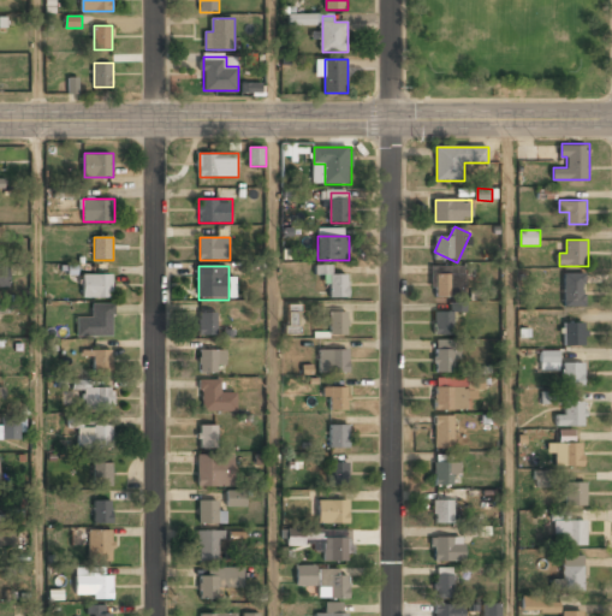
[(349,274),(332,274),(332,266),(319,266),(319,274),(331,274),(331,297),(349,297),(349,274)]
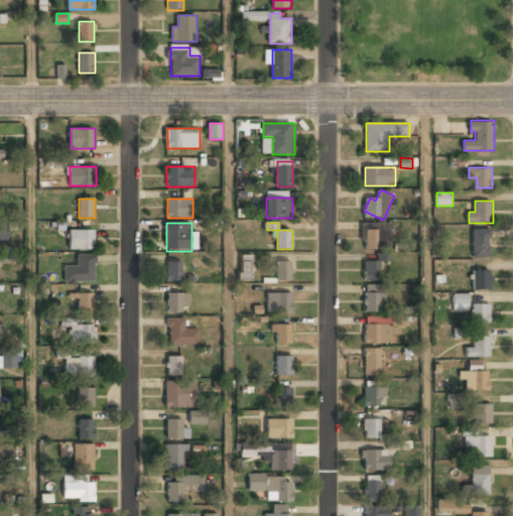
[(364,249),(390,249),(390,223),(364,223),(364,249)]
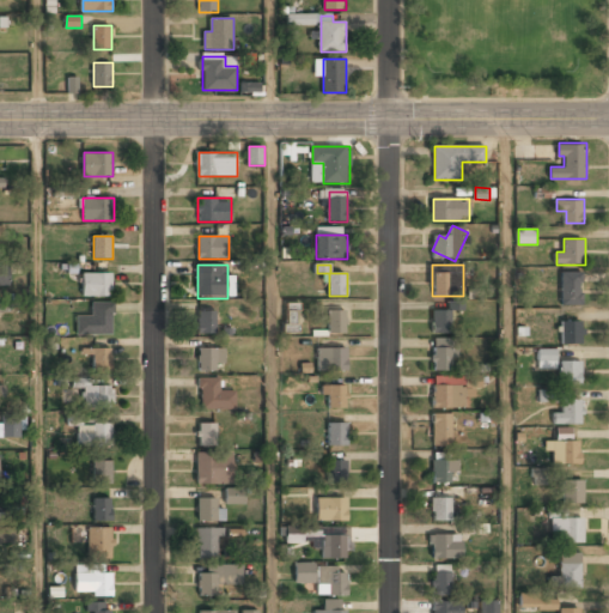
[(0,286),(11,286),(11,266),(0,266),(0,286)]
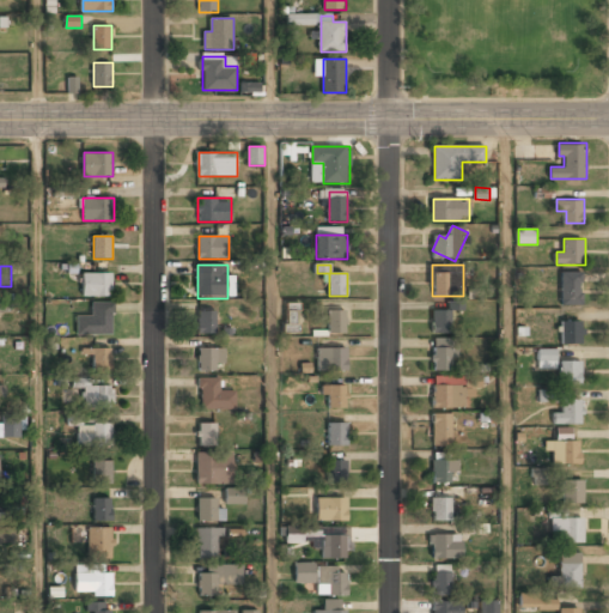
[(562,305),(583,305),(583,272),(562,272),(562,305)]
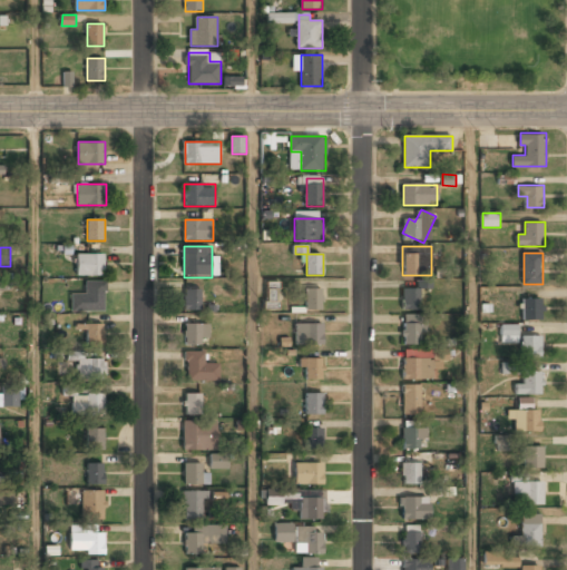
[(106,274),(106,254),(78,254),(78,274),(106,274)]
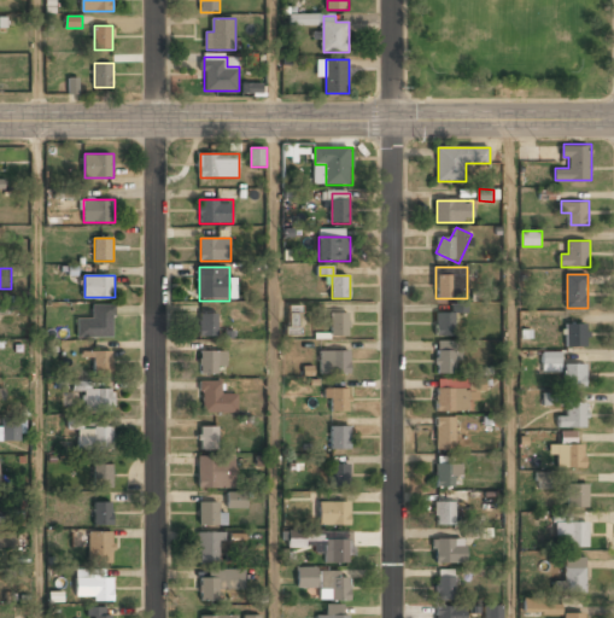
[(0,314),(11,314),(11,304),(0,303),(0,314)]
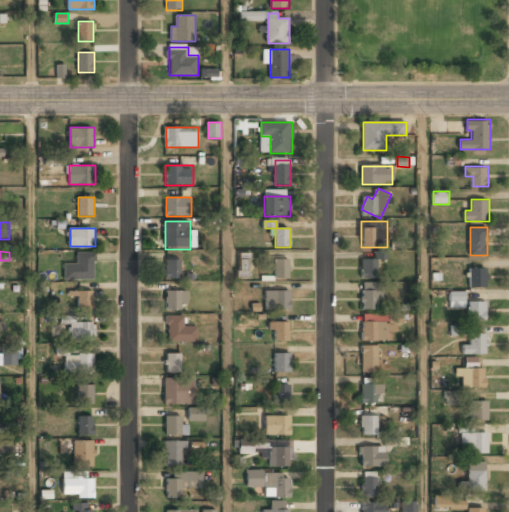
[(65,280),(95,280),(95,252),(78,252),(78,264),(65,264),(65,280)]
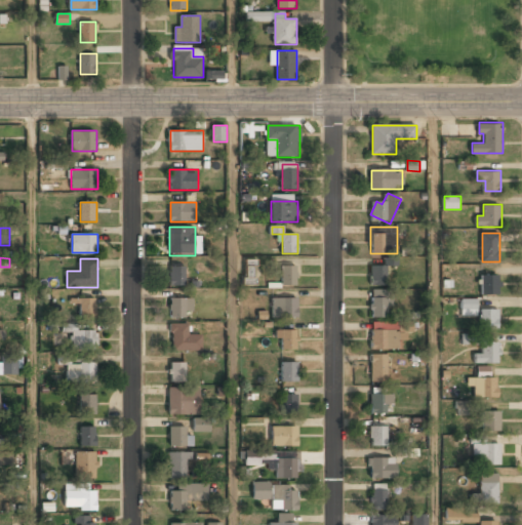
[(256,259),(246,259),(246,284),(256,284),(256,259)]
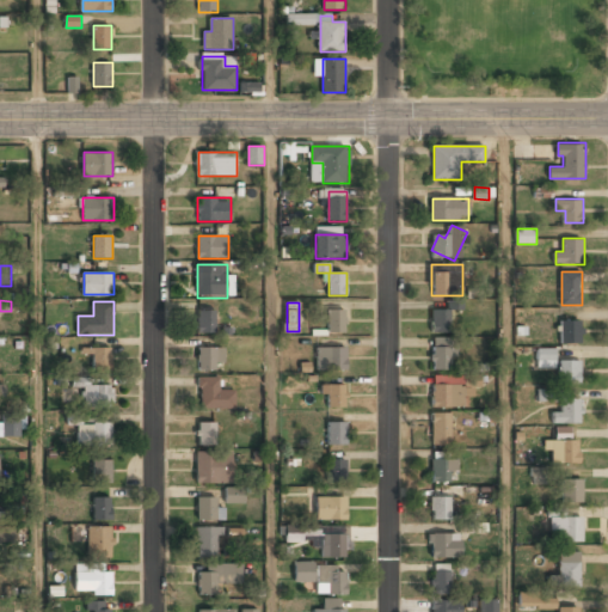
[(216,310),(198,310),(200,335),(217,334),(216,310)]
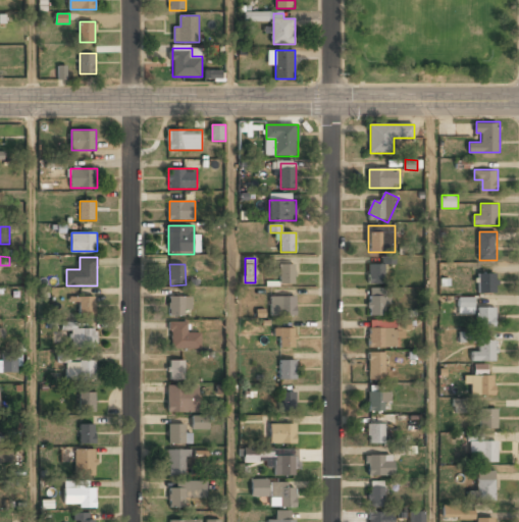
[(281,264),(281,283),(296,283),(296,264),(281,264)]
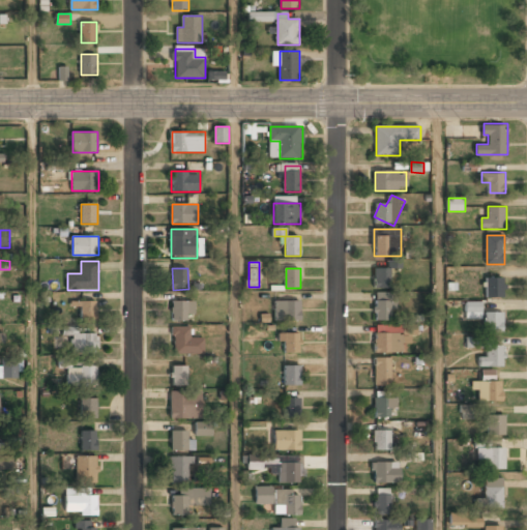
[(376,268),(376,288),(391,288),(391,268),(376,268)]
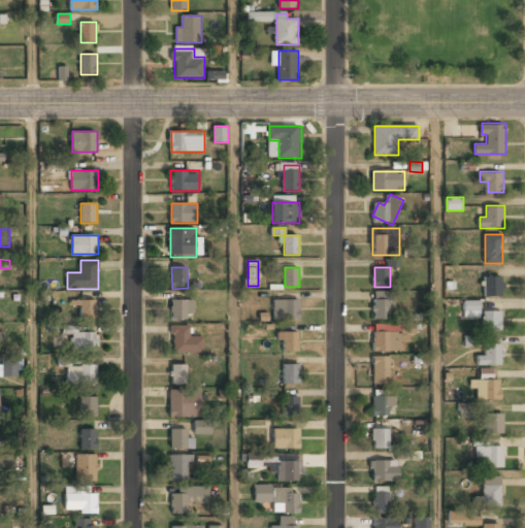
[(502,277),(484,277),(484,297),(502,297),(502,277)]
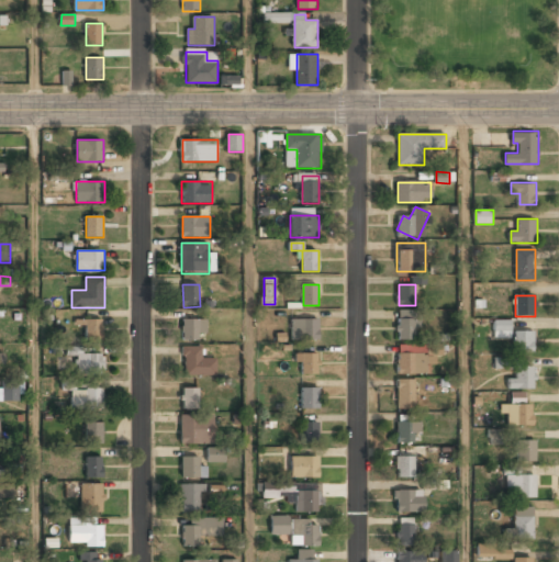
[(399,311),(399,339),(415,339),(415,311),(399,311)]
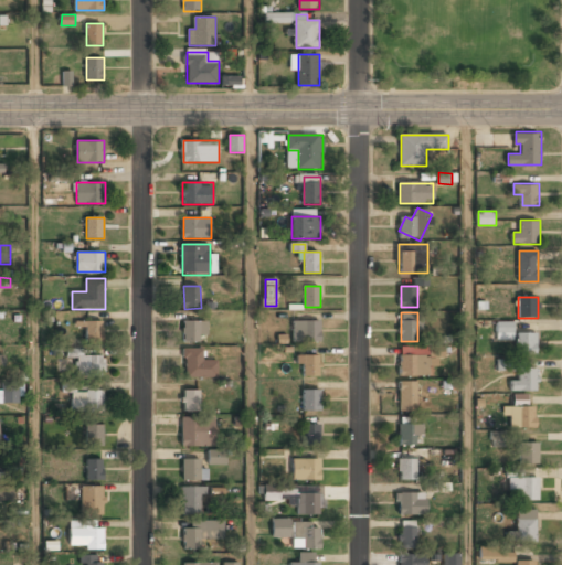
[(104,320),(87,320),(87,341),(104,341),(104,320)]
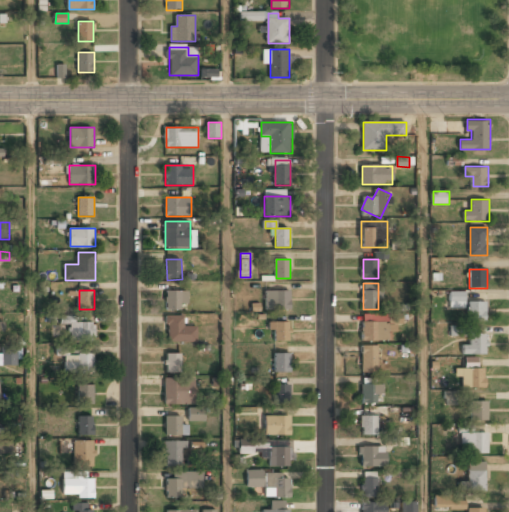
[(187,292),(167,290),(166,309),(186,311),(187,292)]
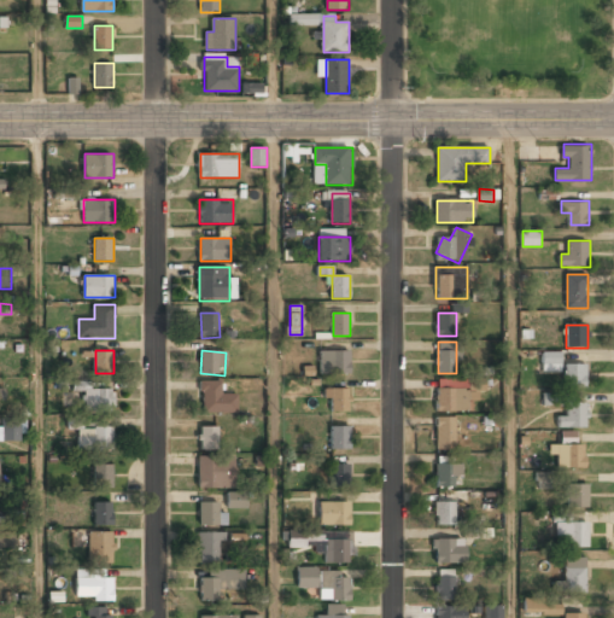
[(352,350),(322,350),(322,373),(352,373),(352,350)]
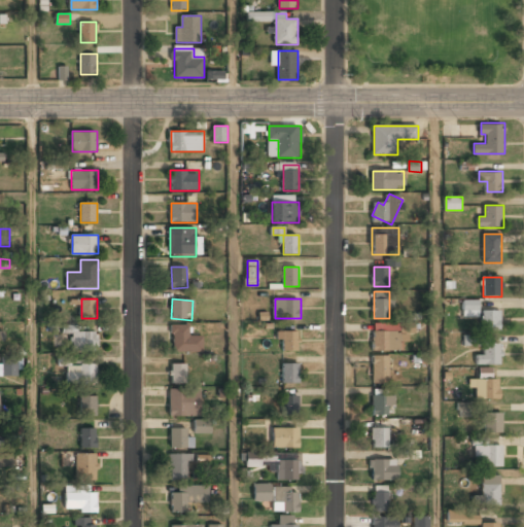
[(479,315),(478,303),(465,304),(466,316),(479,315)]
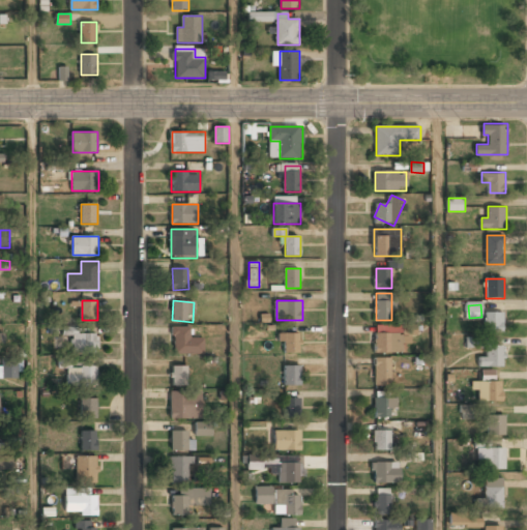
[(504,312),(487,312),(487,331),(504,331),(504,312)]
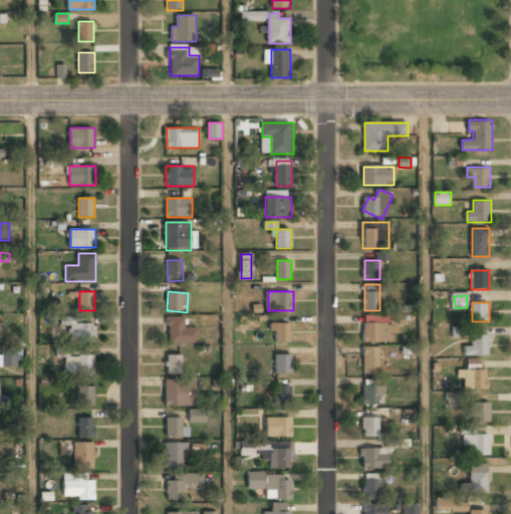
[(169,316),(169,343),(199,343),(199,328),(186,328),(186,316),(169,316)]
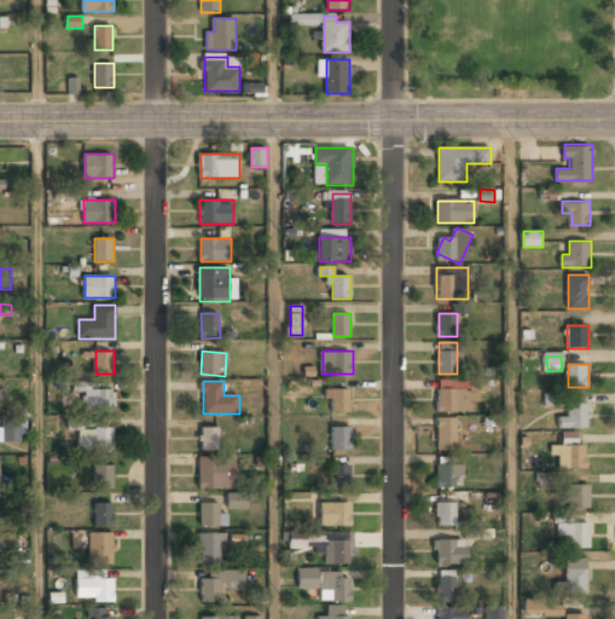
[(85,388),(85,410),(117,410),(117,388),(85,388)]
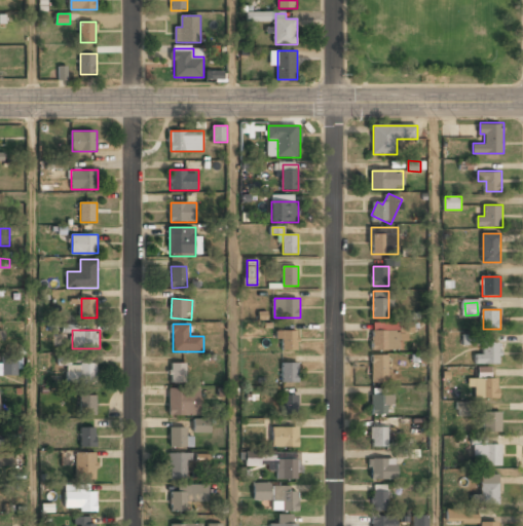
[(299,330),(278,330),(278,349),(299,349),(299,330)]
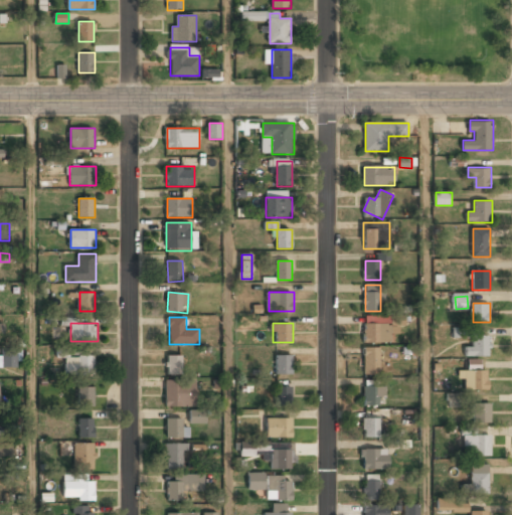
[(365,343),(391,343),(391,323),(365,323),(365,343)]
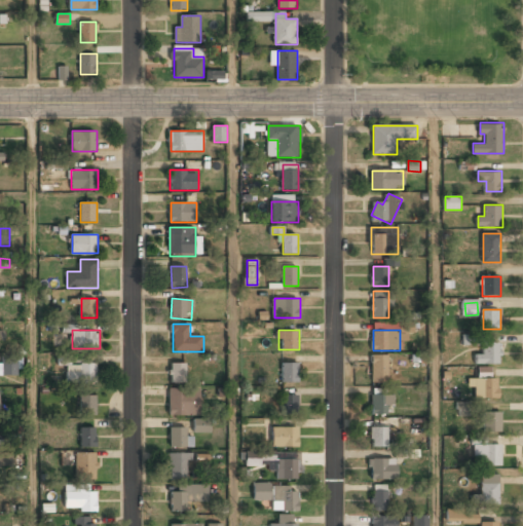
[(477,352),(477,363),(500,363),(500,341),(485,341),(485,352),(477,352)]
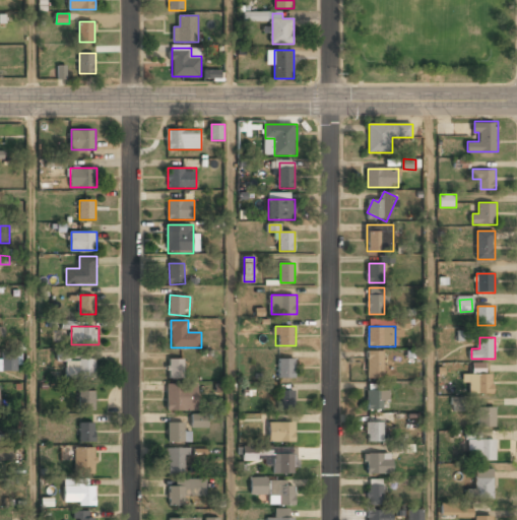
[(384,350),(369,350),(369,379),(384,379),(384,350)]
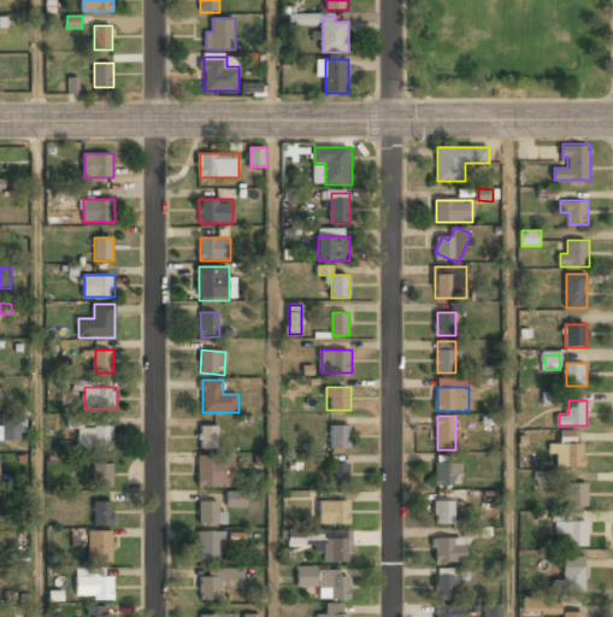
[(352,447),(351,424),(332,425),(332,447),(352,447)]
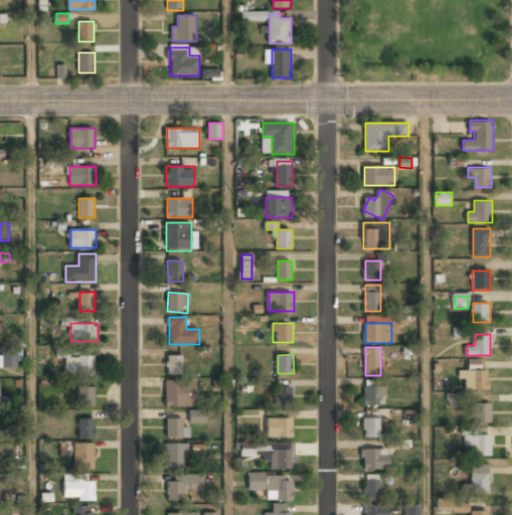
[(10,355),(7,363),(14,366),(17,358),(10,355)]
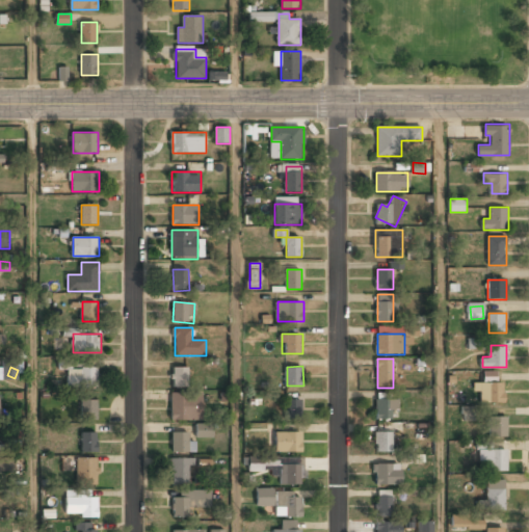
[(189,367),(173,367),(173,386),(189,386),(189,367)]
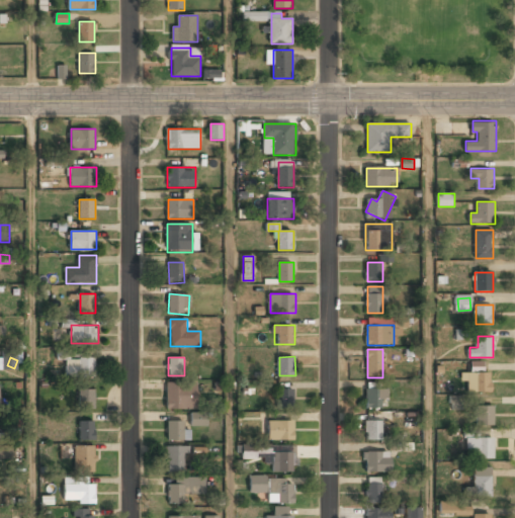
[(96,377),(96,359),(68,359),(68,377),(96,377)]
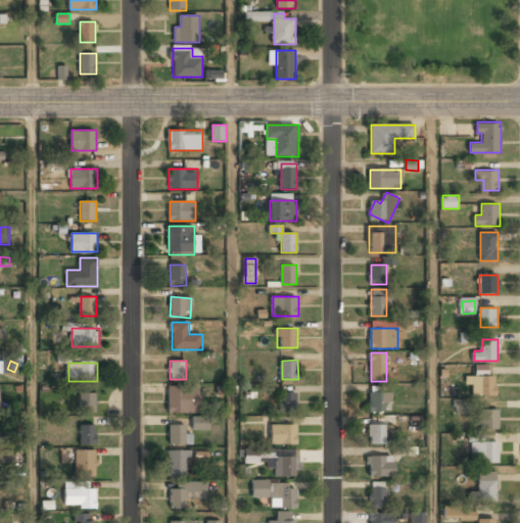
[(498,375),(488,375),(489,365),(476,365),(476,375),(467,375),(467,384),(474,385),(474,394),(498,394),(498,375)]
